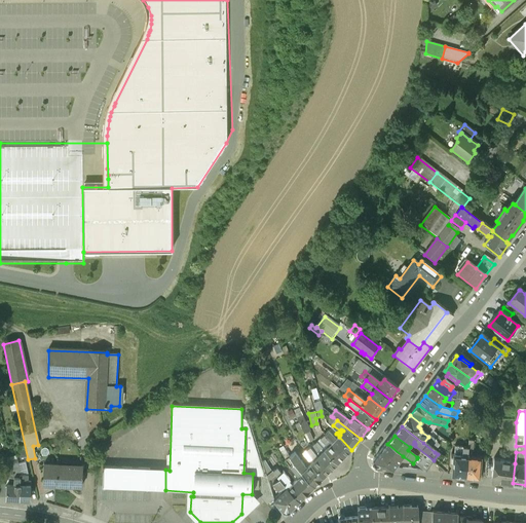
[(516,437),(504,436),(504,451),(516,451),(516,446),(516,437)]
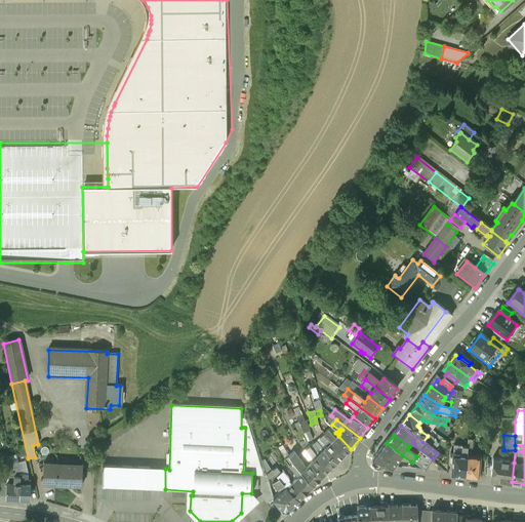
[(351,449),(338,436),(331,443),(344,456),(351,449)]
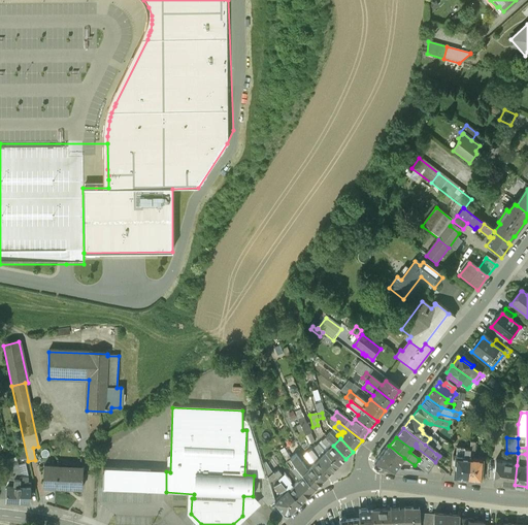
[(438,445),(430,438),(425,445),(436,454),(440,449),(437,447),(438,445)]
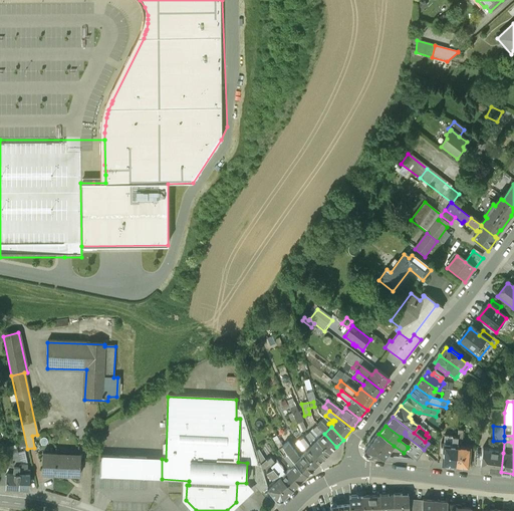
[(336,447),(324,434),(317,441),(330,453),(336,447)]
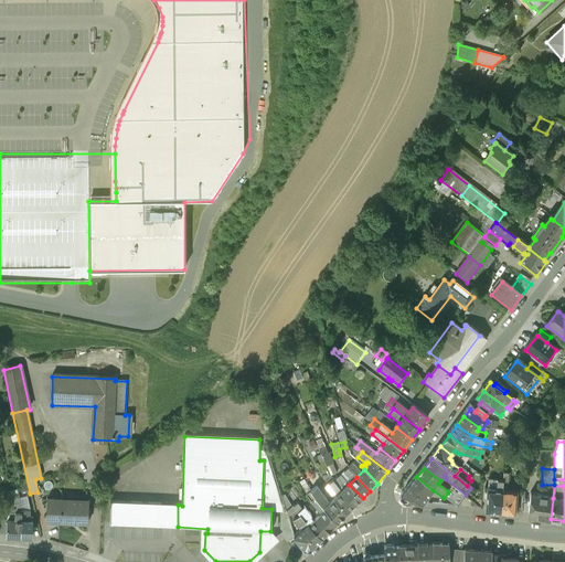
[(416,477),(400,499),(402,504),(422,506),(433,490),(416,477)]
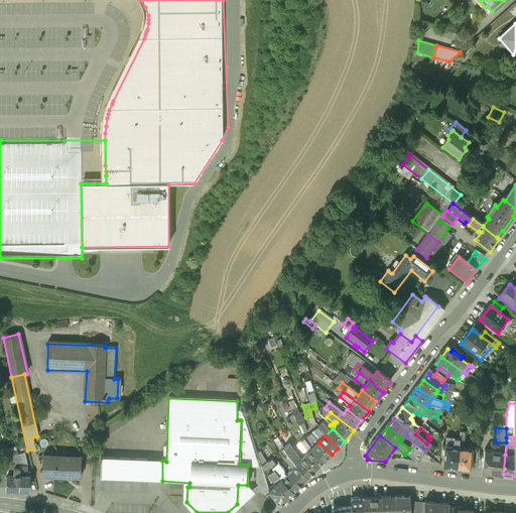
[(315,446),(308,437),(306,439),(307,440),(305,442),(306,443),(311,450),(315,446)]
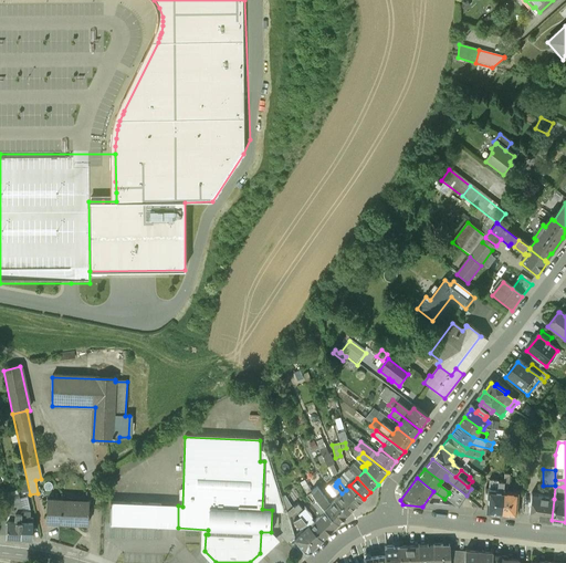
[(503,482),(489,481),(486,512),(501,513),(502,492),(502,490),(503,482)]
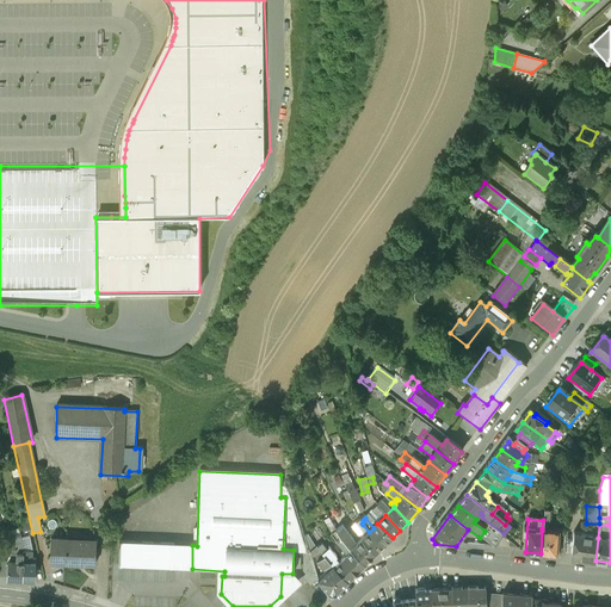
[(363,525),(362,526),(360,524),(357,526),(365,536),(369,532),(363,525)]
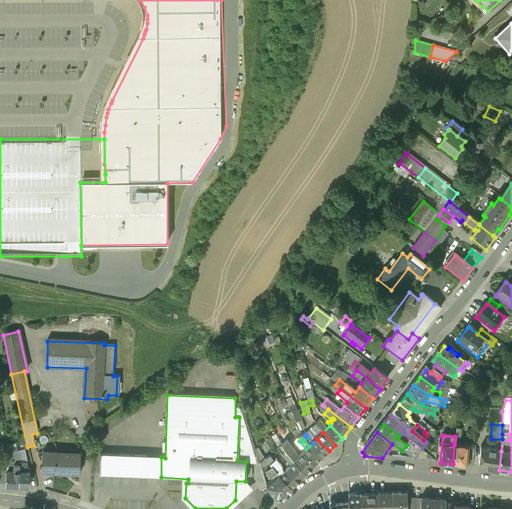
[(329,451),(316,439),(313,443),(309,446),(322,458),(329,451)]
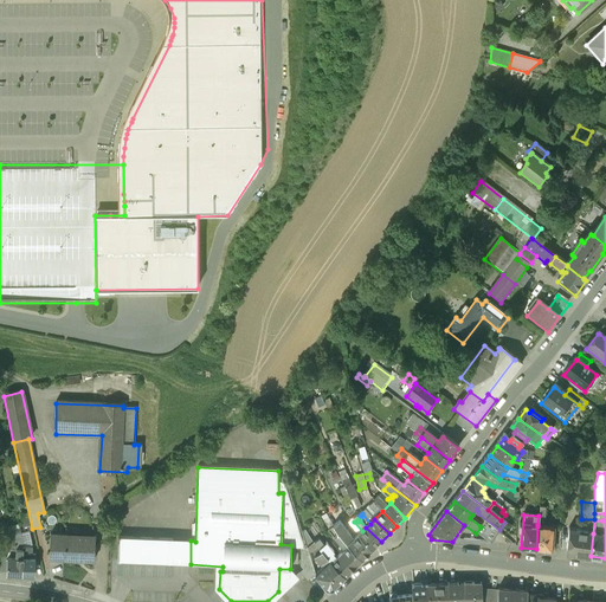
[(358,536),(354,541),(346,530),(340,522),(334,526),(339,533),(340,536),(348,547),(362,561),(373,550),(358,536)]
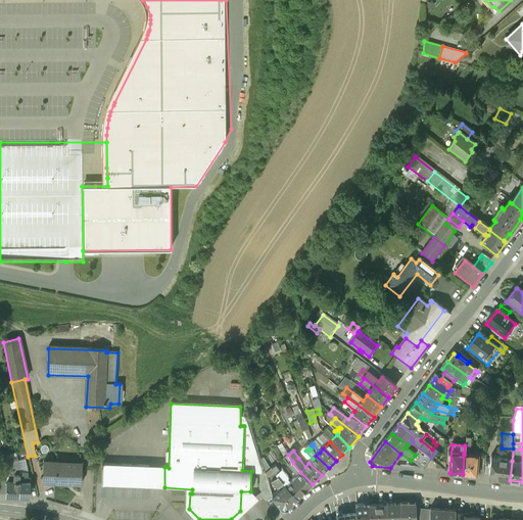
[(430,462),(417,452),(415,455),(415,456),(411,461),(423,471),(430,462)]
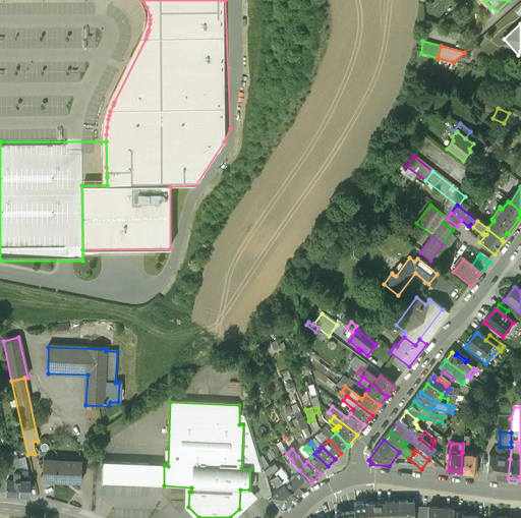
[(476,454),(462,453),(461,472),(474,473),(476,454)]
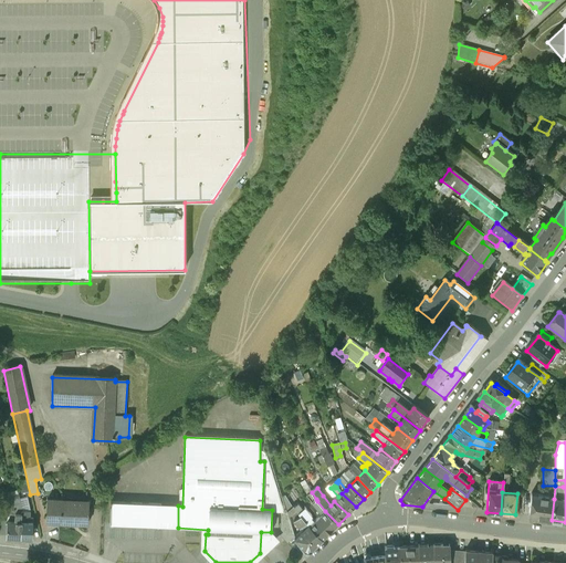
[(338,497),(334,501),(348,514),(356,507),(342,493),(338,497)]
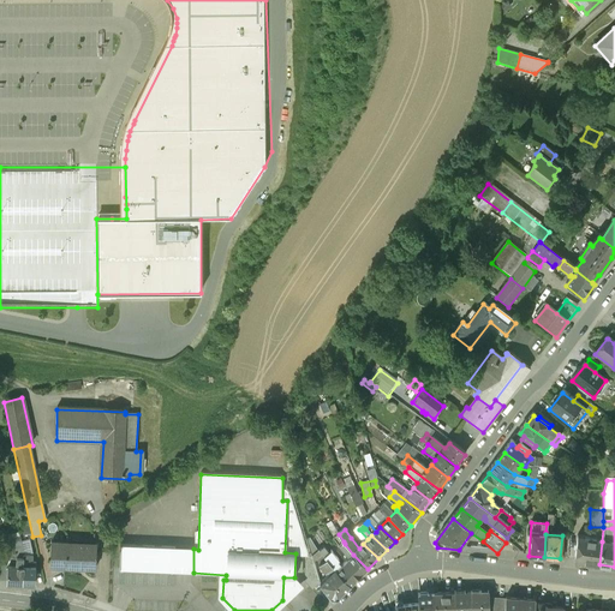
[(602,541),(578,538),(574,561),(599,564),(602,541)]
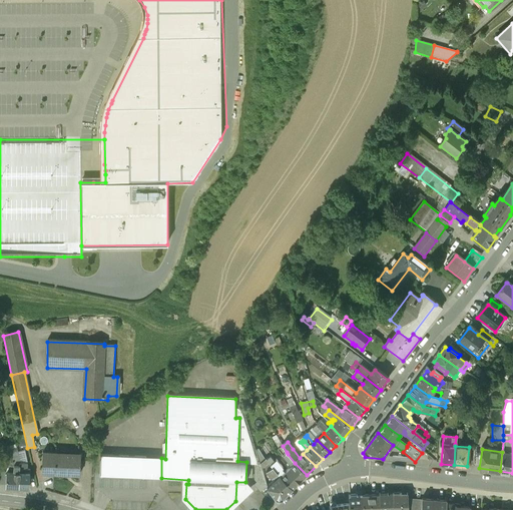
[(307,475),(295,463),(288,454),(286,455),(285,453),(282,455),(290,464),(292,463),(293,465),(288,470),(300,482),(307,475)]
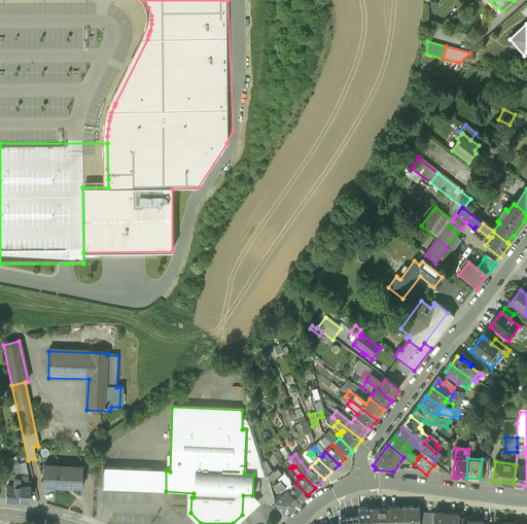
[(83,468),(43,466),(43,487),(82,489),(83,468)]
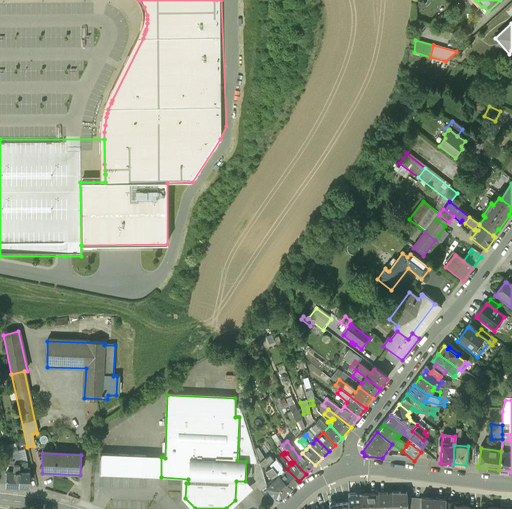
[(161,457),(100,455),(99,475),(161,477),(161,457)]
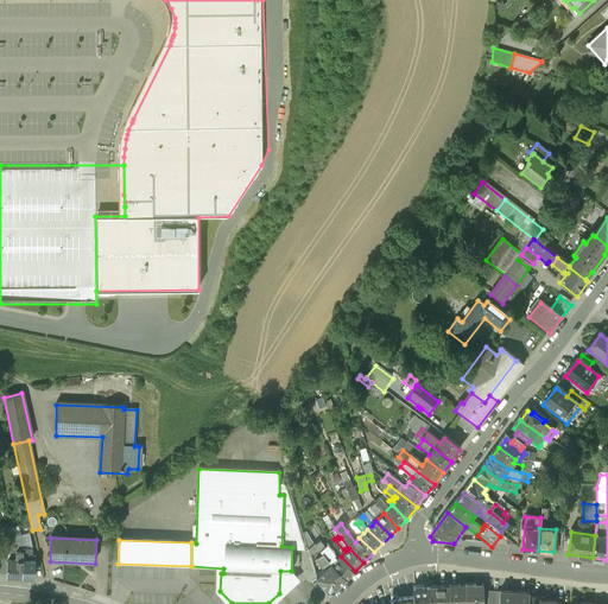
[(14,546),(7,547),(8,557),(17,557),(14,546)]
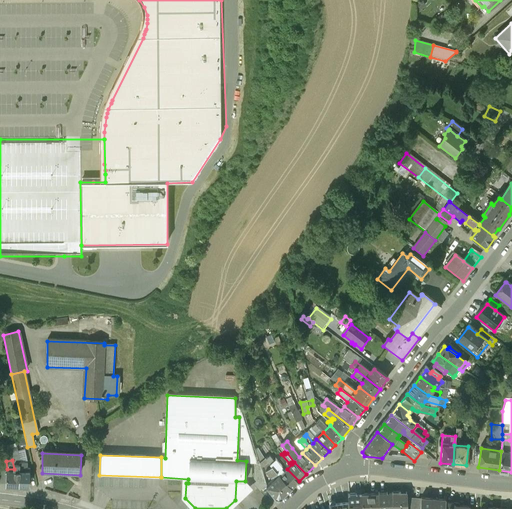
[(299,481),(287,469),(282,474),(280,472),(281,469),(274,461),(272,462),(273,464),(271,466),(278,475),(292,488),(299,481)]
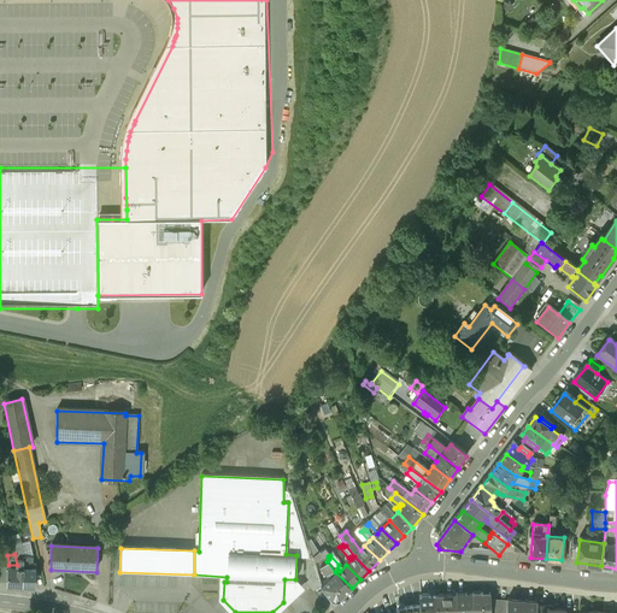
[(33,558),(23,558),(23,570),(24,570),(23,587),(35,588),(35,582),(36,566),(31,566),(33,558)]
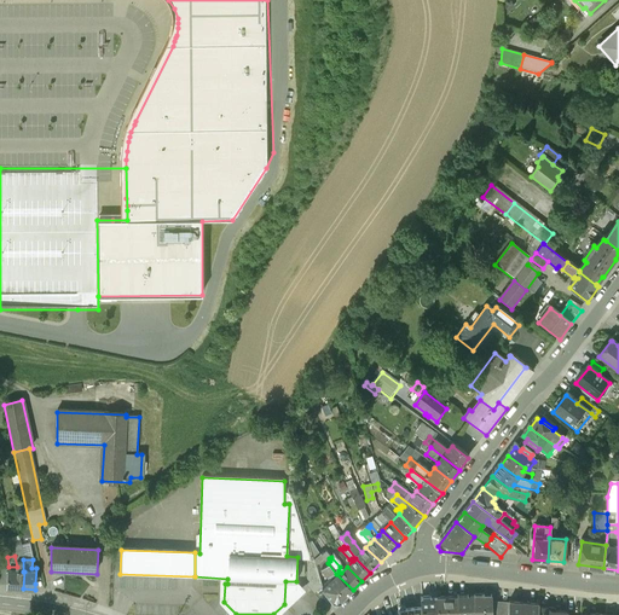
[(328,563),(327,561),(323,564),(324,567),(322,569),(328,576),(329,576),(330,575),(333,578),(322,590),(334,602),(340,603),(353,590),(336,574),(328,563)]
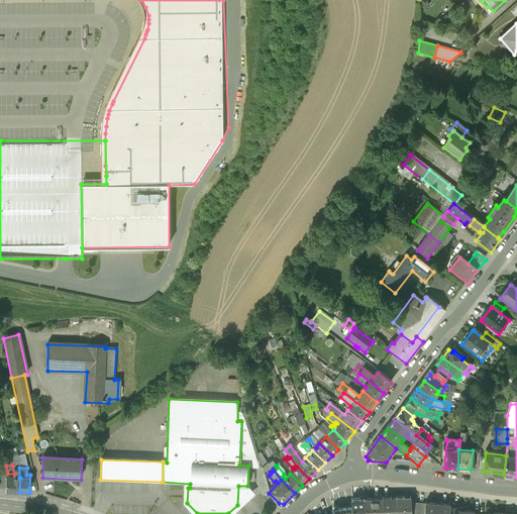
[(19,478),(6,477),(6,489),(5,492),(19,492),(20,478),(19,478)]
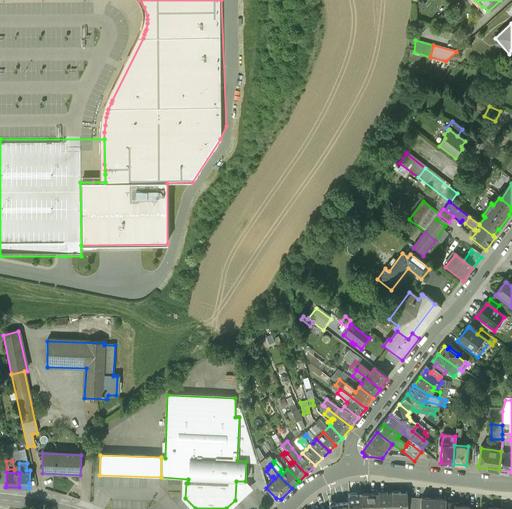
[(392,494),(378,495),(379,508),(393,508),(392,495),(392,494)]
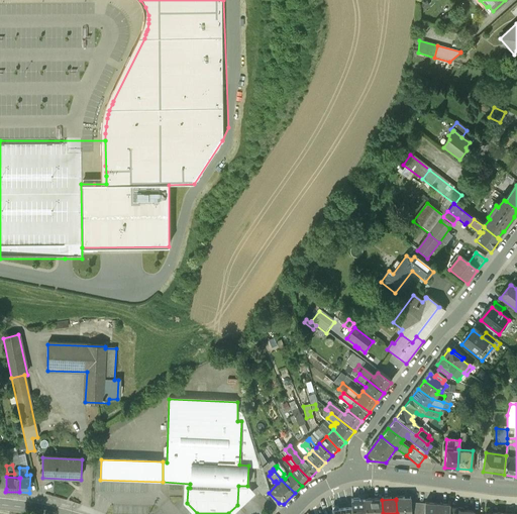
[(410,499),(396,500),(397,513),(410,513),(411,504),(410,499)]
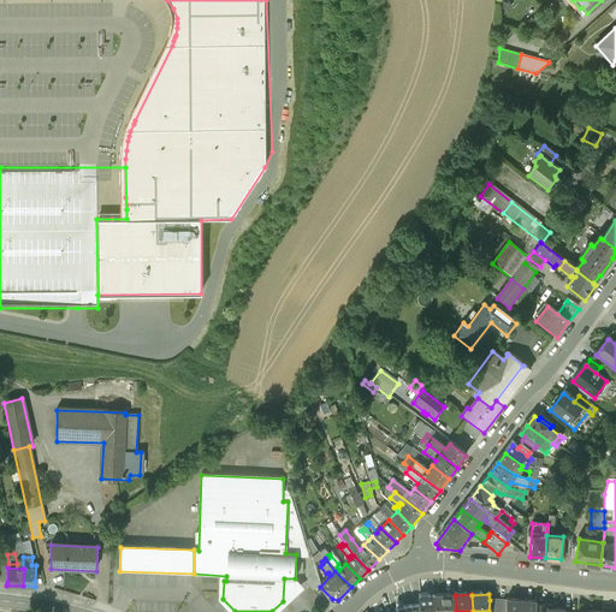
[(436,611),(434,595),(419,596),(419,606),(420,611),(436,611)]
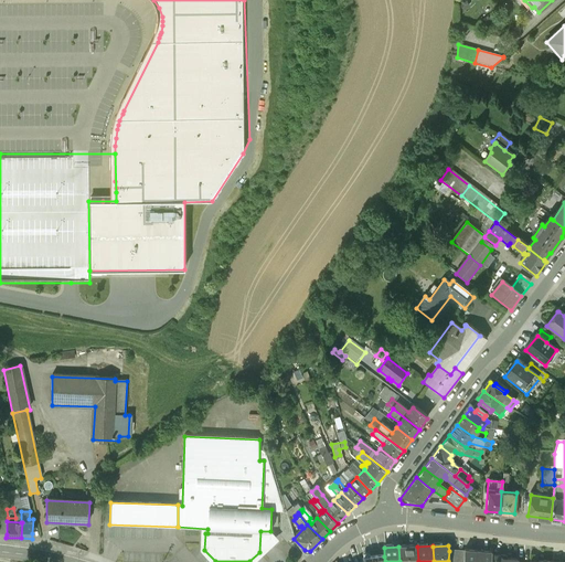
[(418,561),(417,547),(398,547),(400,561),(418,561)]
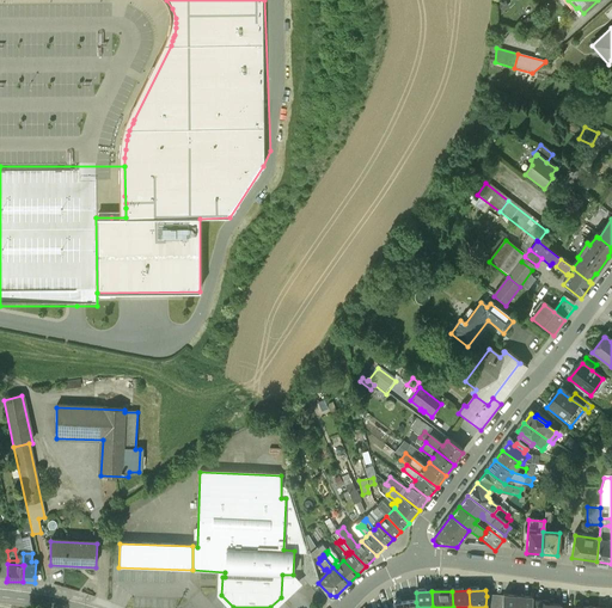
[(532,597),(503,595),(501,607),(531,607),(532,601),(532,597)]
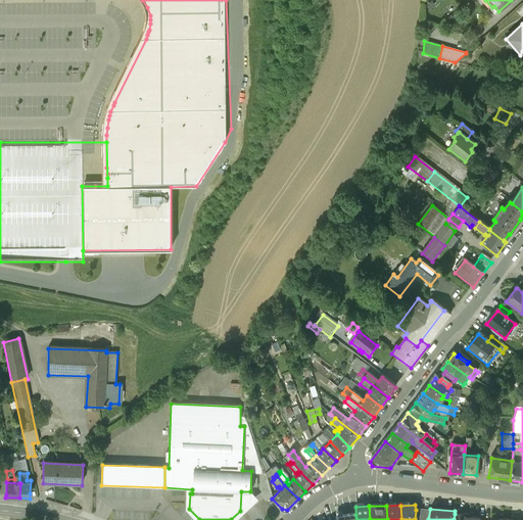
[(429,519),(430,511),(416,510),(415,519),(429,519)]
